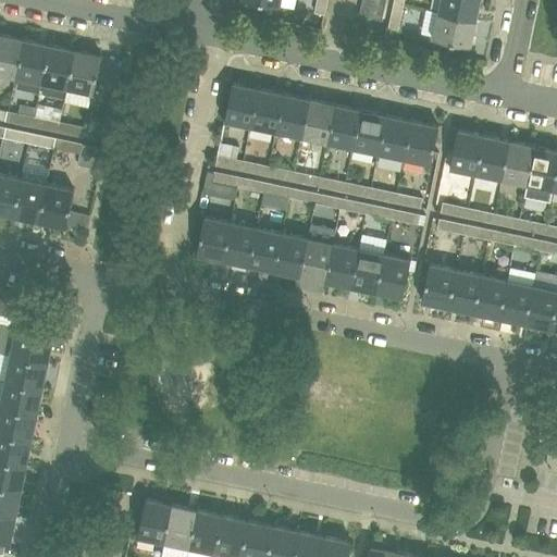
[(323,13),(325,0),(316,0),(313,12),(321,13),(323,13)]
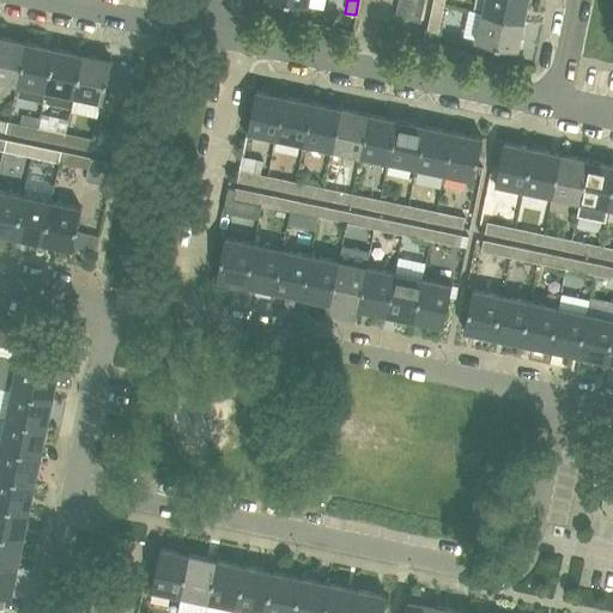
[(523,20),(527,0),(484,0),(483,11),(523,20)]
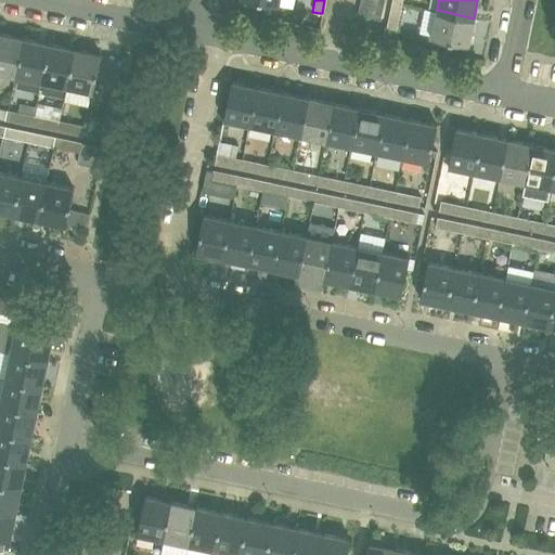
[(397,28),(402,3),(392,1),(387,27),(397,28)]
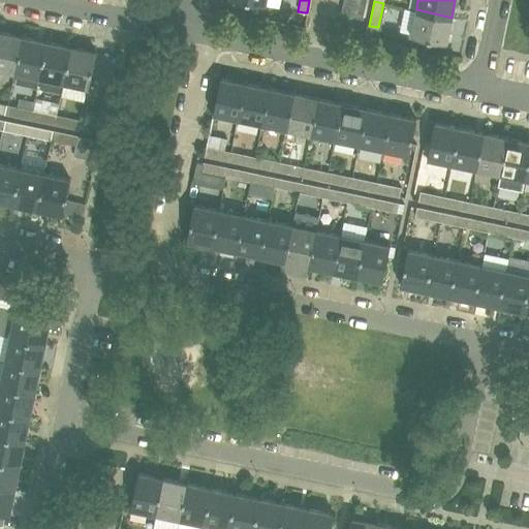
[(362,18),(365,7),(343,2),(341,13),(362,18)]
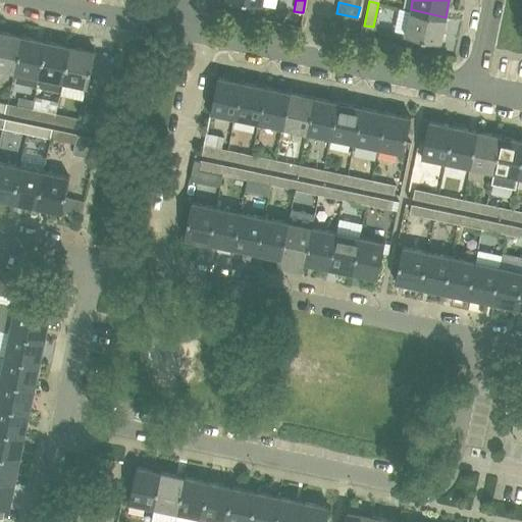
[(440,42),(446,17),(411,9),(406,35),(440,42)]
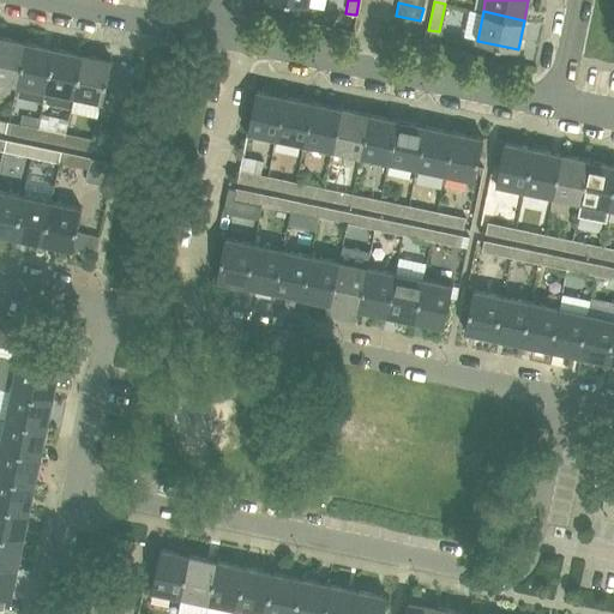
[(0,79),(17,84),(25,42),(0,36),(0,79)]
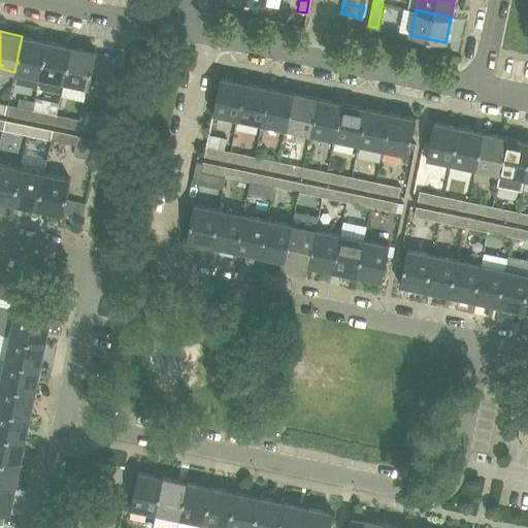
[(38,77),(46,41),(22,36),(14,72),(38,77)]
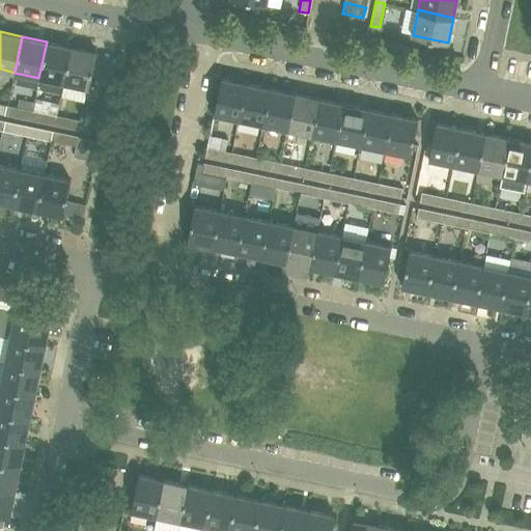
[(63,82),(71,47),(47,42),(38,78),(63,82)]
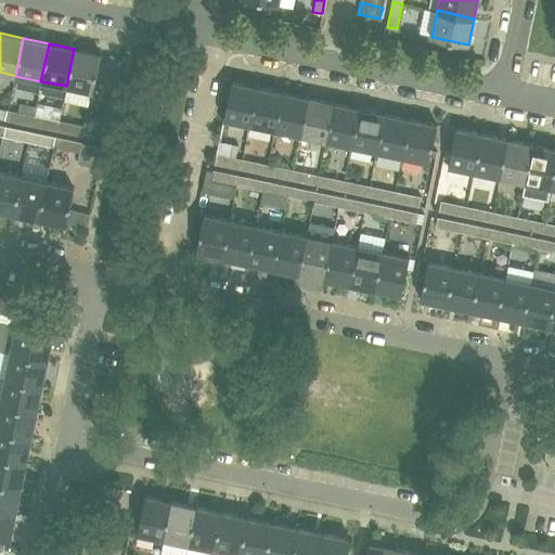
[(74,49),(66,86),(92,92),(101,54),(74,49)]
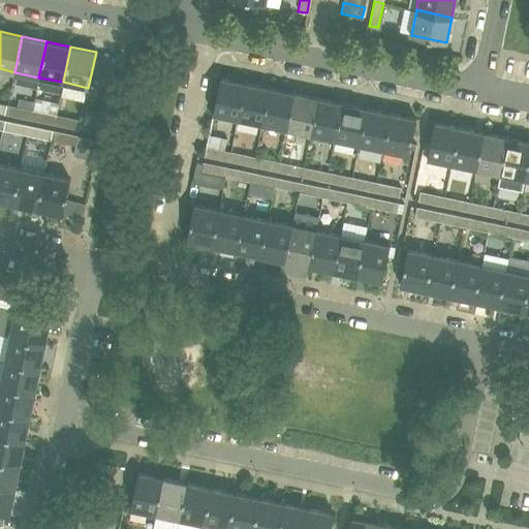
[(238,119),(246,83),(220,78),(213,114),(238,119)]
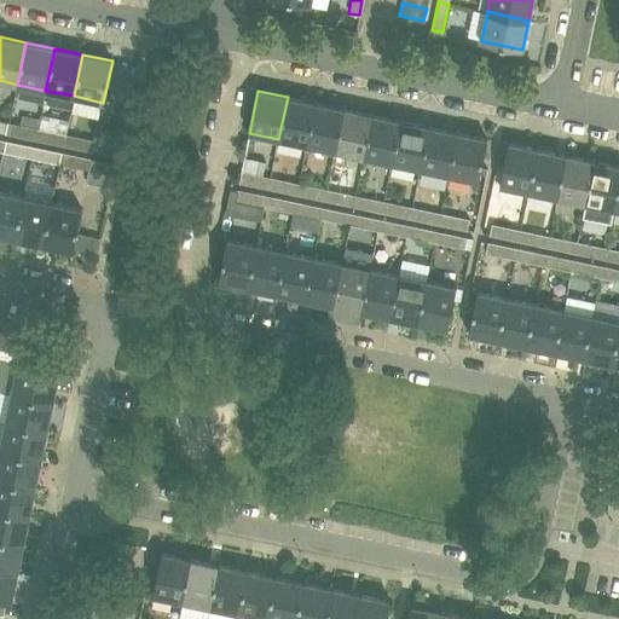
[(307,145),(316,103),(288,97),(278,139),(307,145)]
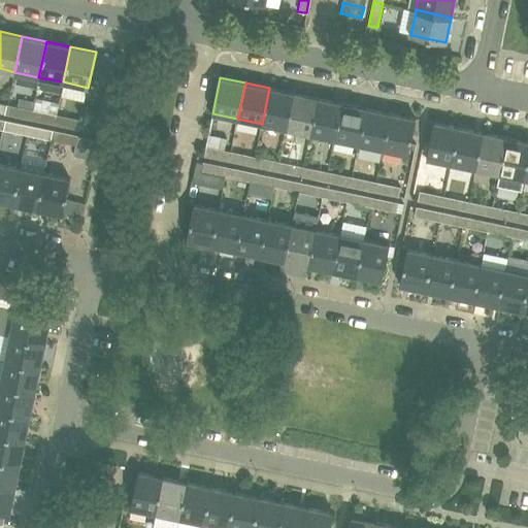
[(286,129),(293,93),(269,88),(262,124),(286,129)]
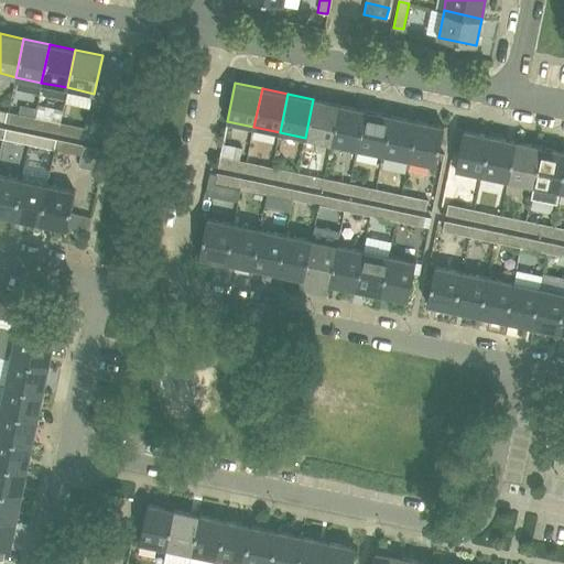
[(332,142),(339,105),(313,99),(305,138),(332,142)]
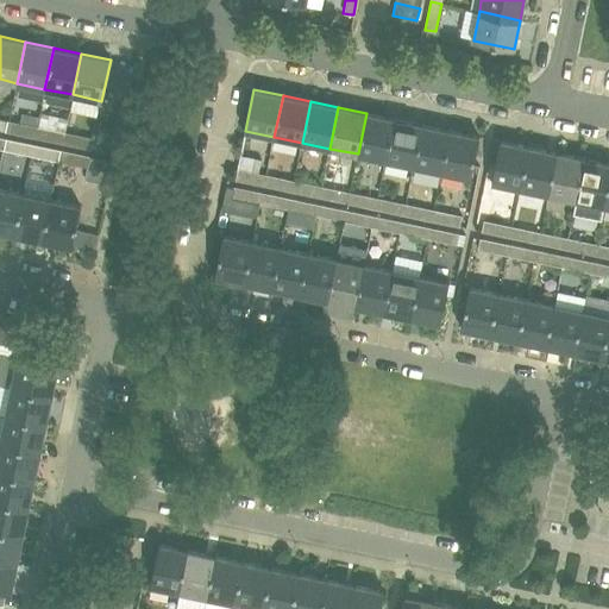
[(385,159),(394,119),(366,113),(358,154),(385,159)]
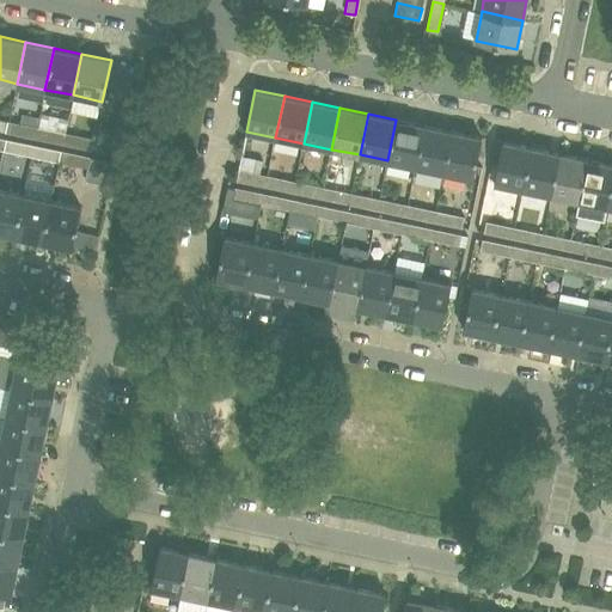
[(416,166),(424,124),(396,120),(387,160),(416,166)]
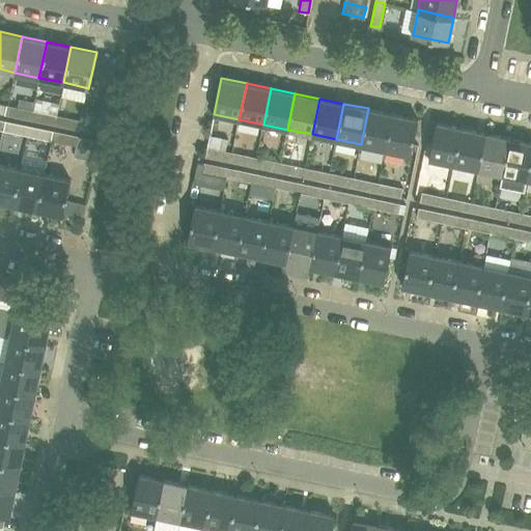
[(30,119),(32,110),(7,105),(5,114),(30,119)]
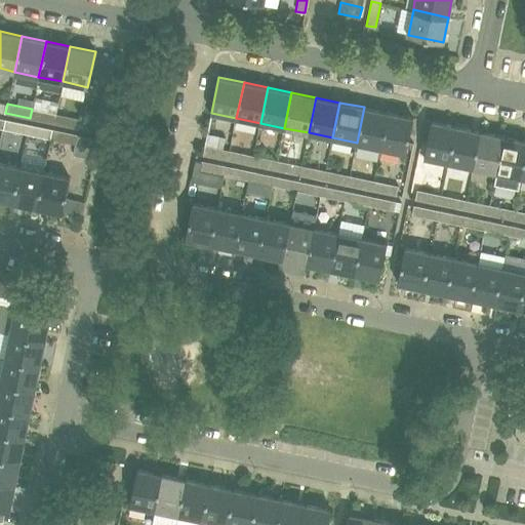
[(380,148),(388,112),(364,107),(357,143),(380,148)]
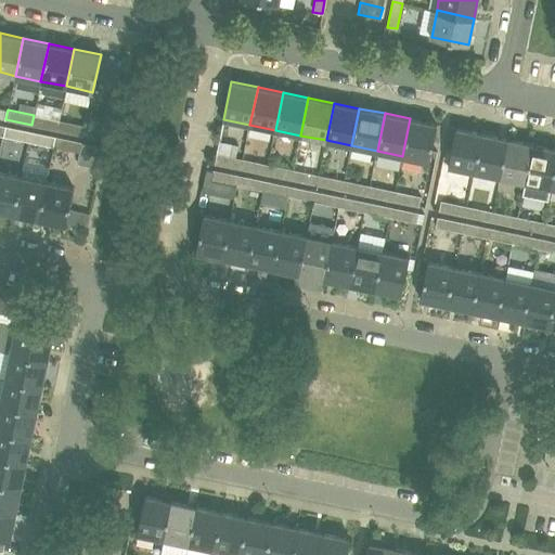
[(56,130),(59,120),(34,115),(31,125),(56,130)]
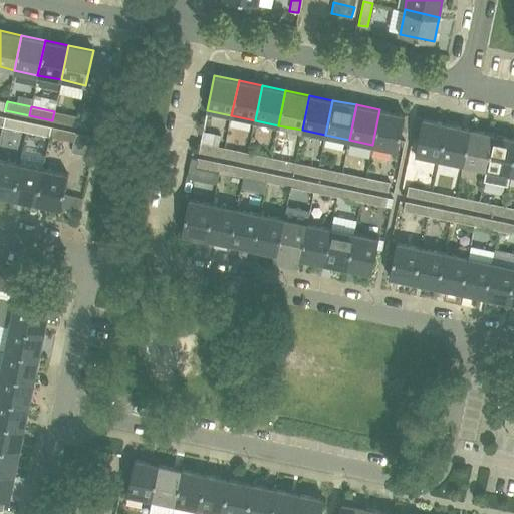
[(379,109),(372,145),(397,150),(405,114),(379,109)]
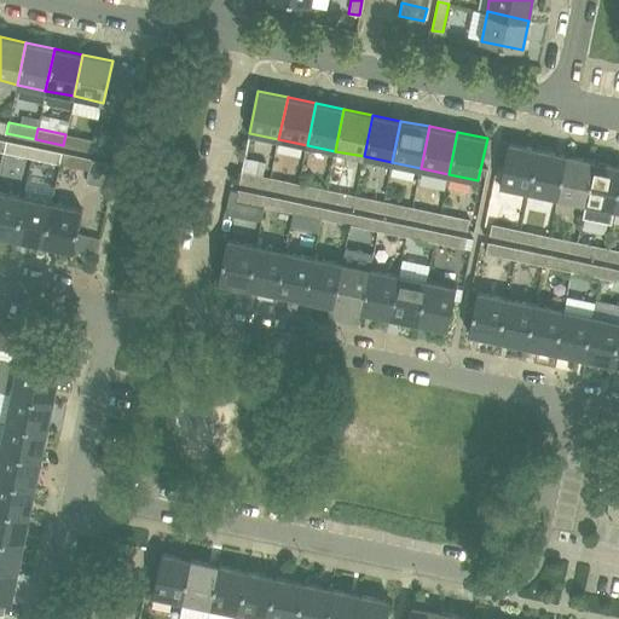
[(65,134),(63,145),(92,151),(94,140),(65,134)]
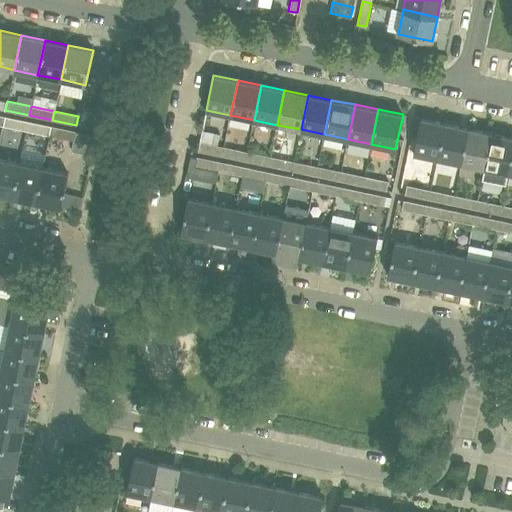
[(26,130),(28,122),(5,117),(3,125),(26,130)]
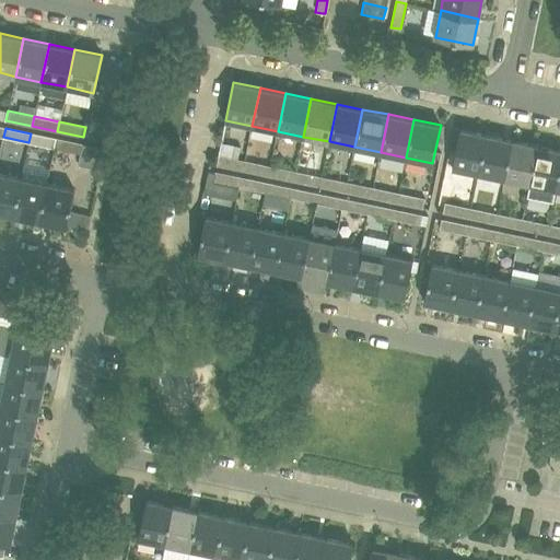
[(478,173),(486,135),(459,129),(452,167),(478,173)]
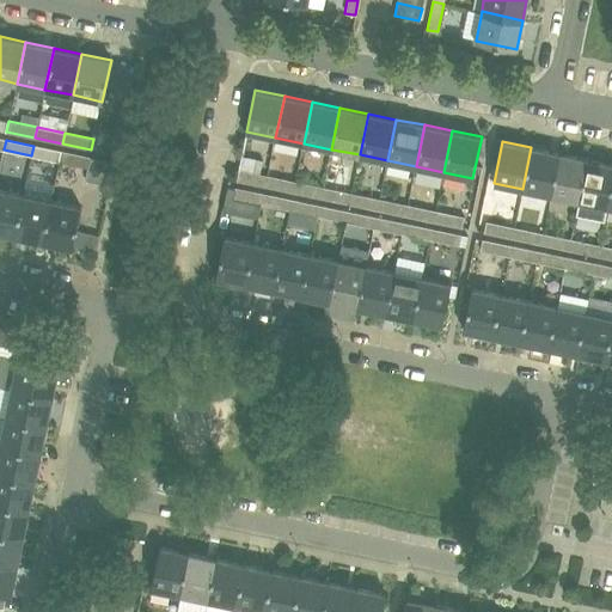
[(60,161),(62,151),(34,146),(31,155),(60,161)]
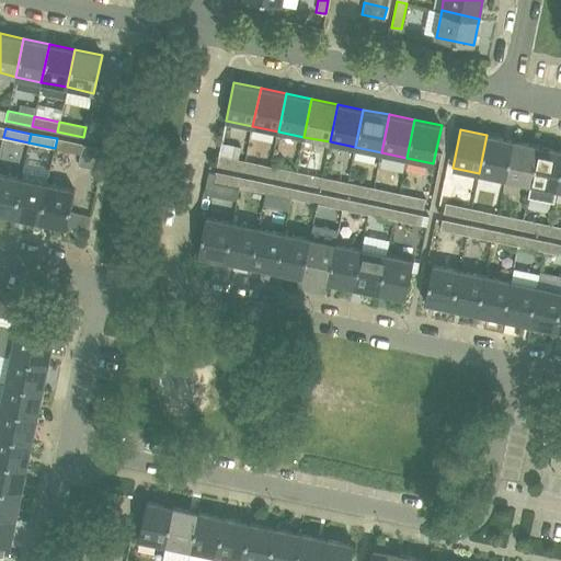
[(505,179),(513,140),(487,135),(479,173),(505,179)]
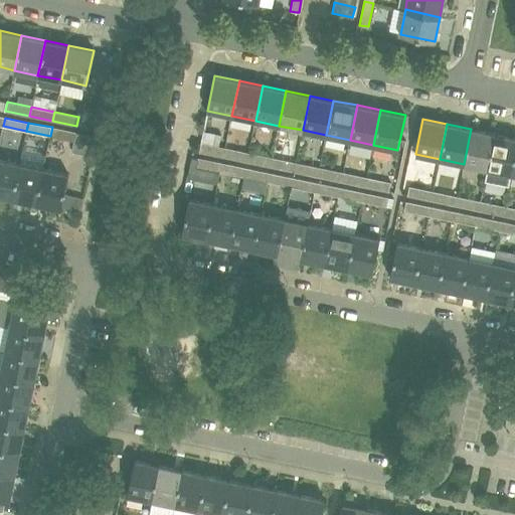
[(52,127),(50,136),(73,141),(75,132),(52,127)]
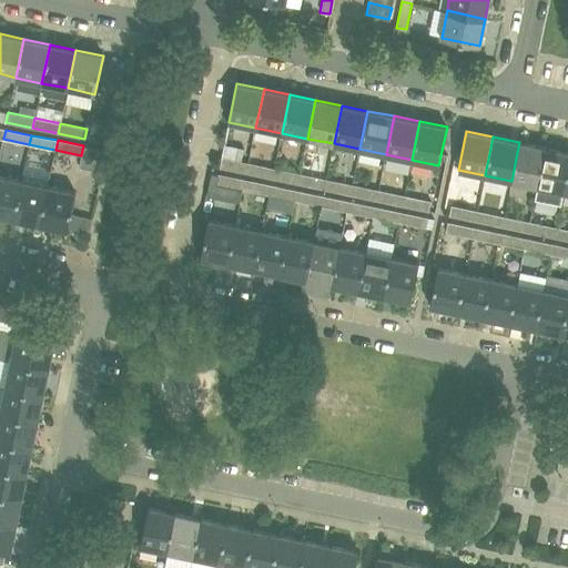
[(537,186),(545,148),(519,142),(511,181),(537,186)]
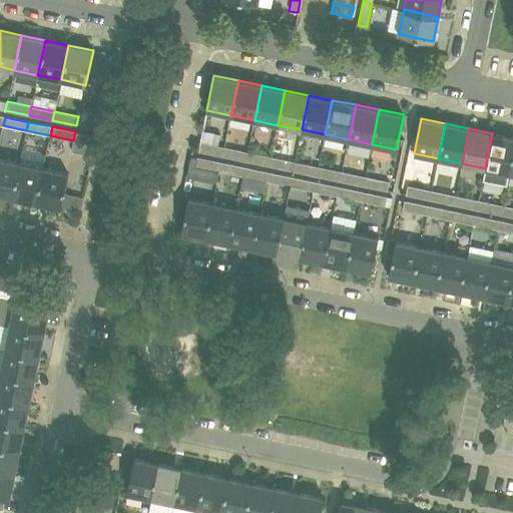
[(224,147),(214,145),(216,135),(202,132),(198,150),(222,155),(224,147)]
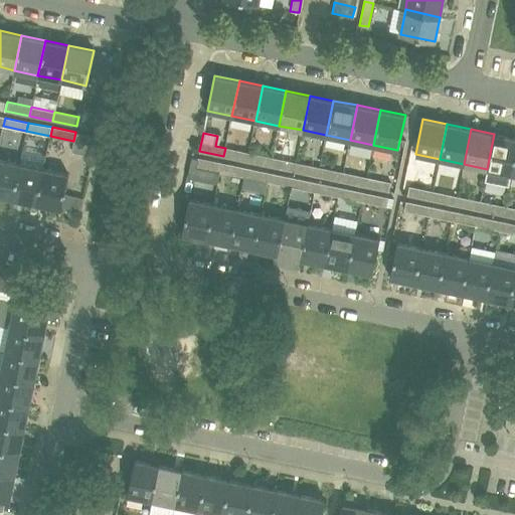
[(508,185),(511,174),(514,152),(514,138),(494,134),(487,169),(485,180),(502,184),(508,185)]
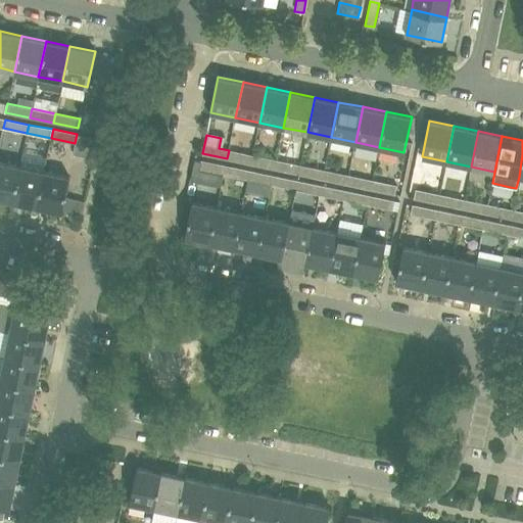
[(250,163),(252,155),(229,150),(227,158),(250,163)]
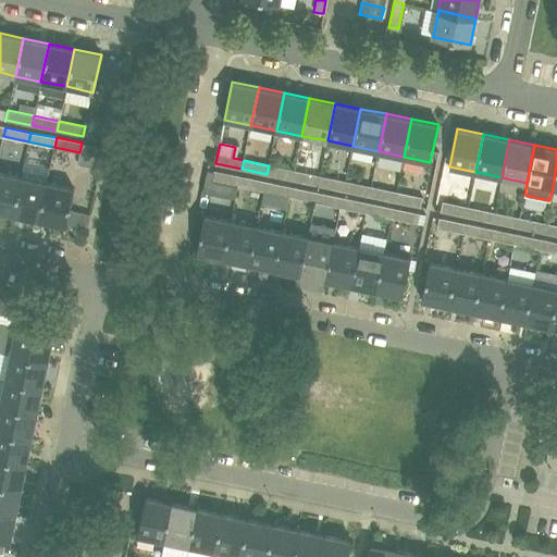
[(293,180),(294,171),(269,165),(267,174),(293,180)]
